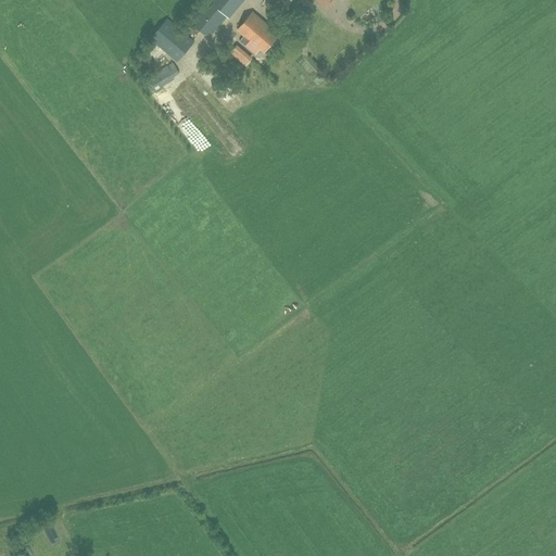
[(240,0),(210,0),(191,23),(210,38),(228,15),(240,0)]
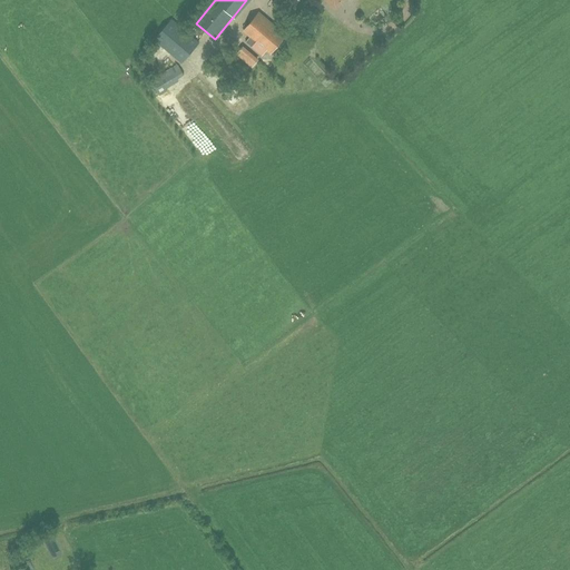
[(269,53),(286,35),(259,12),(243,31),(249,37),(245,42),(252,47),(256,41),(269,53)]
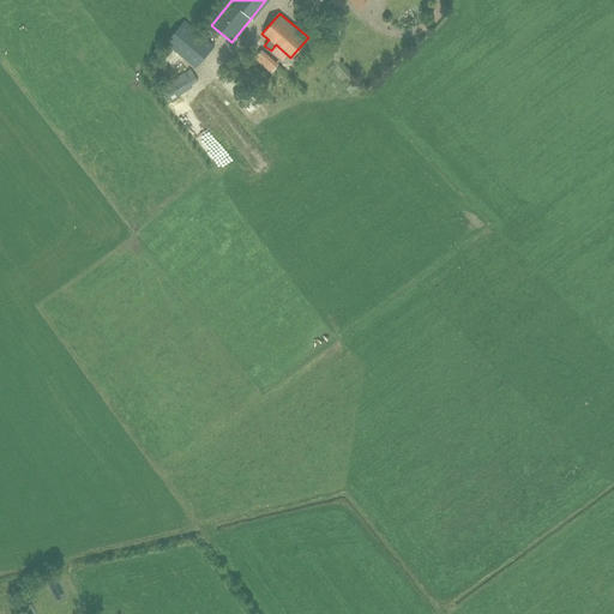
[(321,29),(325,23),(319,17),(314,22),(321,29)]
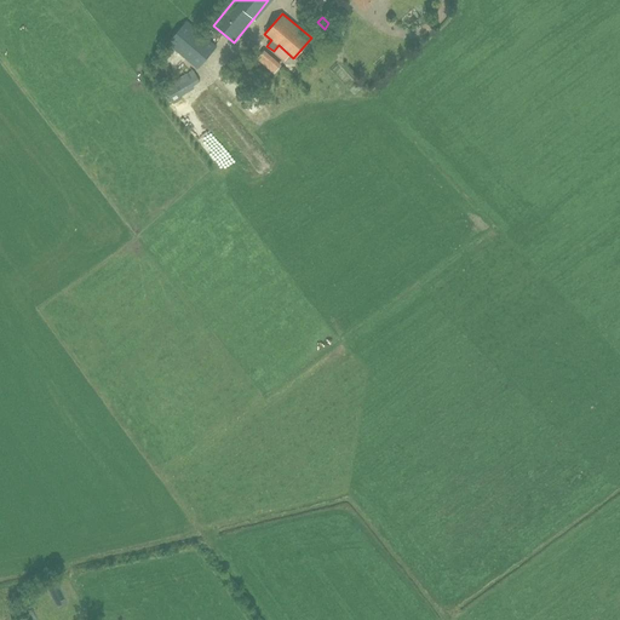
[(218,47),(188,22),(170,45),(199,69),(218,47)]
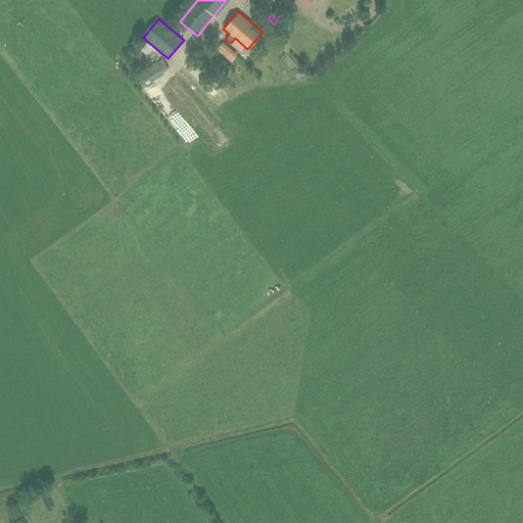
[(223,43),(217,50),(231,62),(237,55),(223,43)]
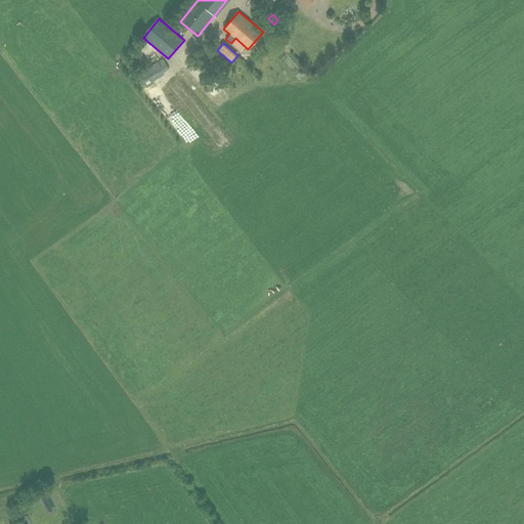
[(151,79),(169,69),(163,57),(138,73),(147,87),(154,83),(151,79)]
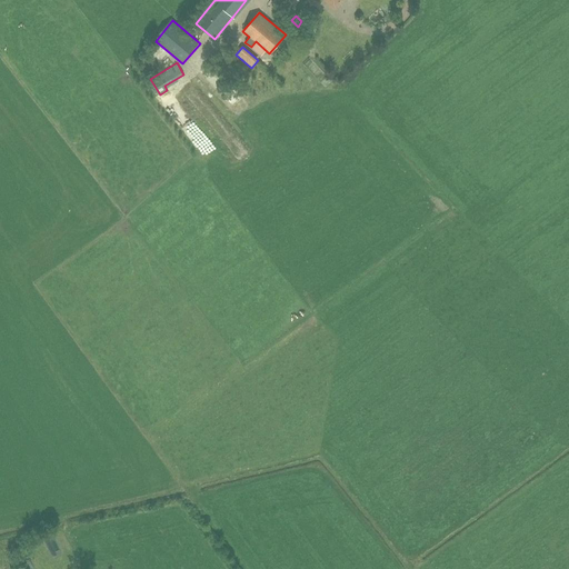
[(178,122),(187,115),(182,110),(173,118),(178,122)]
